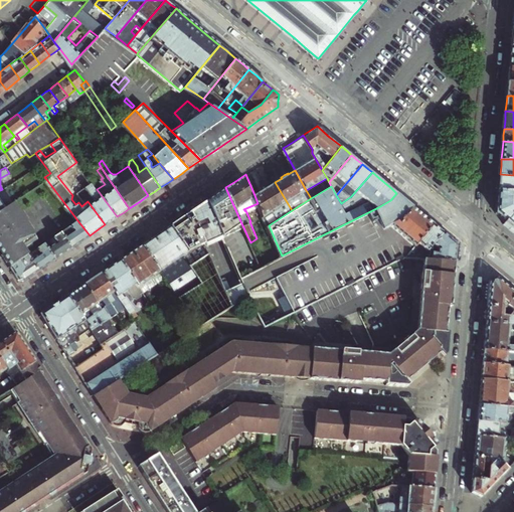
[(513,175),(500,174),(499,181),(499,189),(513,190),(513,175)]
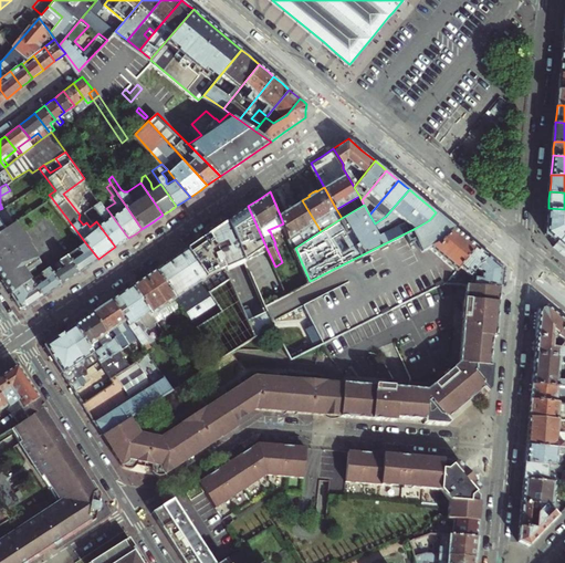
[(95,205),(101,200),(95,193),(82,202),(87,210),(95,205)]
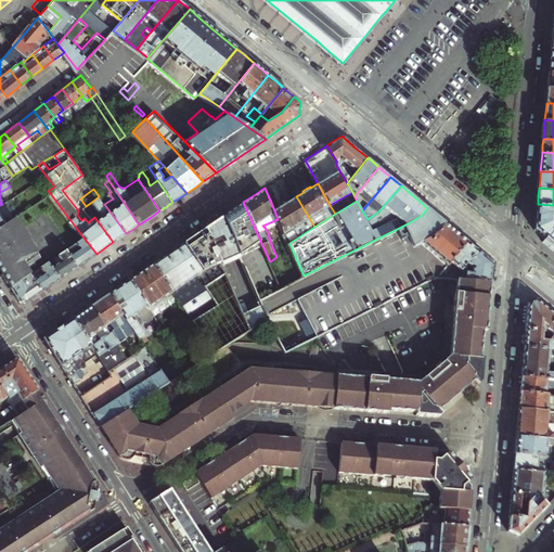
[(126,233),(104,204),(99,196),(93,201),(100,208),(92,214),(94,217),(113,242),(120,238),(126,233)]
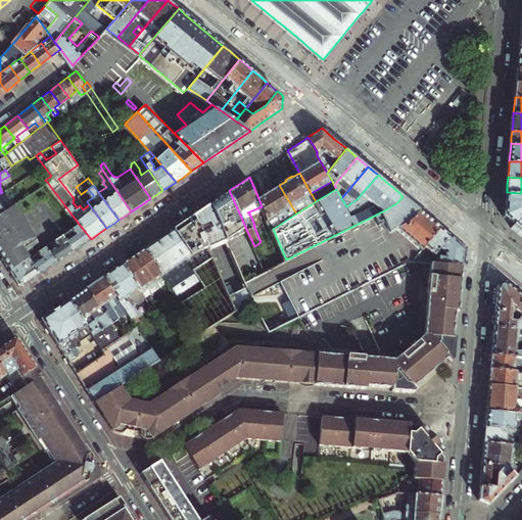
[(262,206),(273,229),(296,214),(279,185),(273,189),(272,188),(269,190),(266,192),(267,193),(258,198),(262,206)]
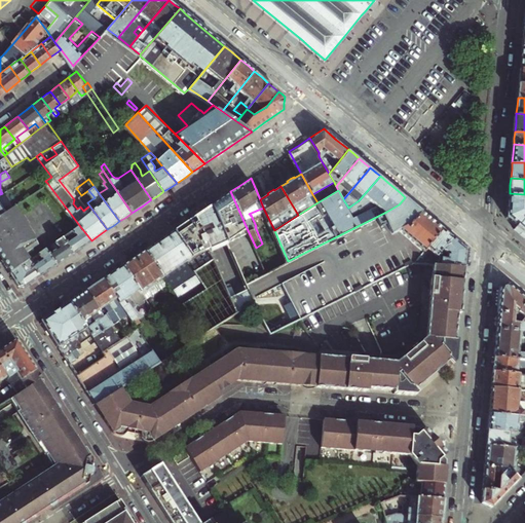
[(0,214),(14,204),(5,191),(2,193),(0,194),(0,214)]
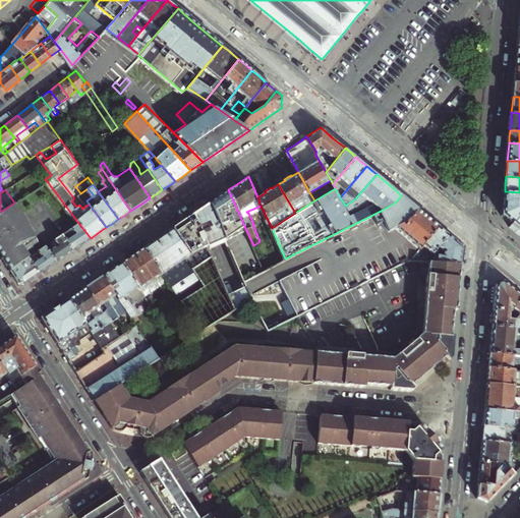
[(209,203),(225,237),(233,234),(234,237),(240,234),(239,231),(245,228),(228,189),(218,196),(209,203)]
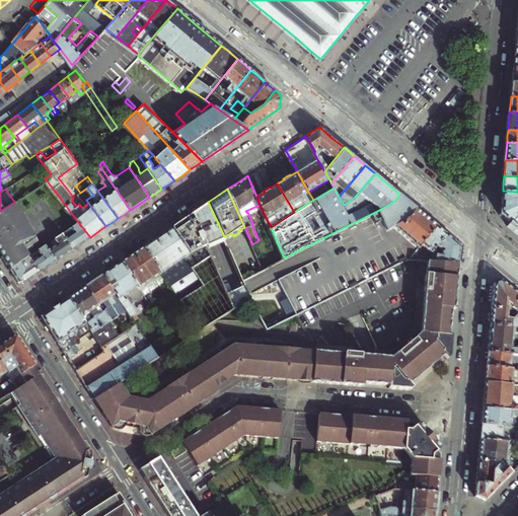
[(517,192),(503,191),(502,201),(501,213),(508,219),(510,220),(512,222),(517,215),(517,192)]
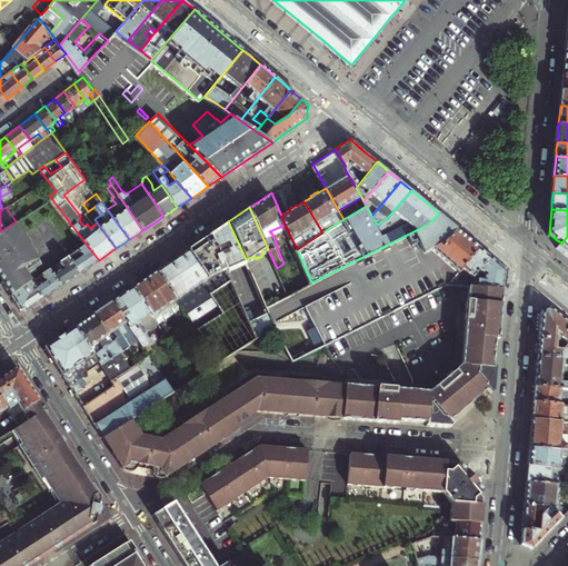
[(448,220),(438,214),(431,221),(418,229),(311,283),(267,306),(271,316),(276,324),(309,307),(426,249),(438,244),(446,240),(456,227),(448,220)]
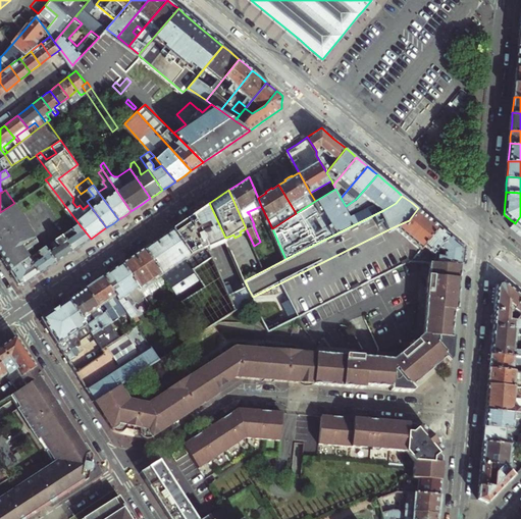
[(14,203),(0,212),(0,252),(11,269),(30,257),(43,248),(34,235),(35,235),(14,203)]
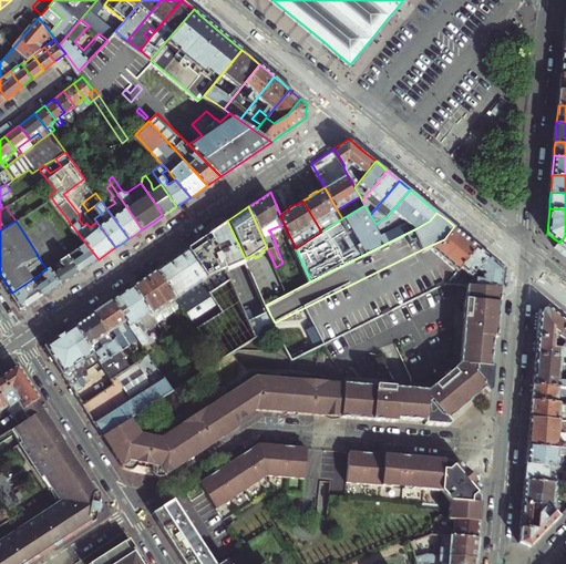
[(211,233),(226,267),(242,260),(245,258),(227,221),(226,222),(218,227),(211,233)]
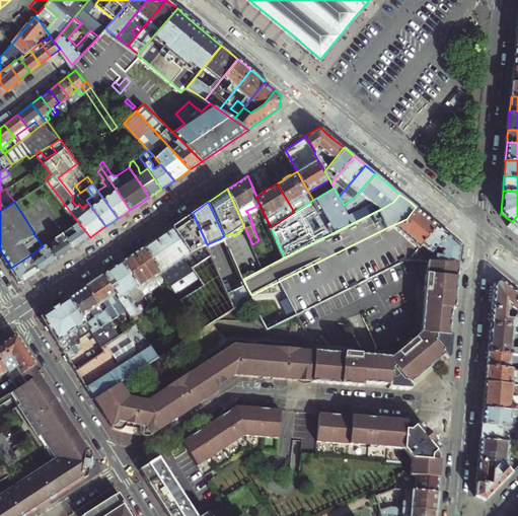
[(399,222),(282,280),(298,312),(411,255),(423,241),(436,224),(426,216),(416,207),(407,219),(399,222)]
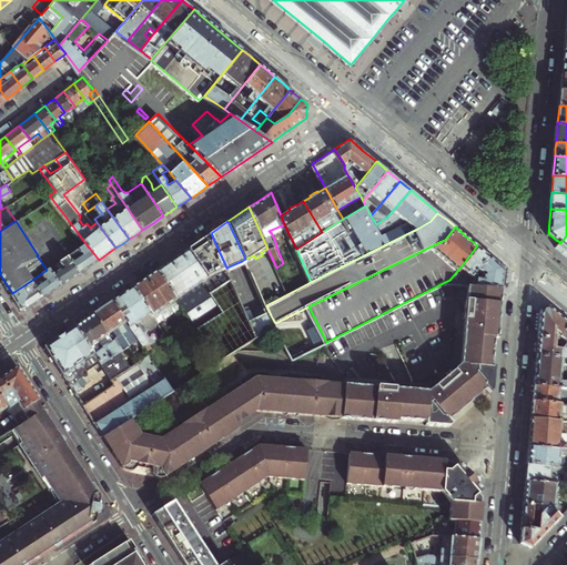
[(186,250),(183,252),(211,293),(231,279),(226,268),(211,233),(200,240),(186,250)]
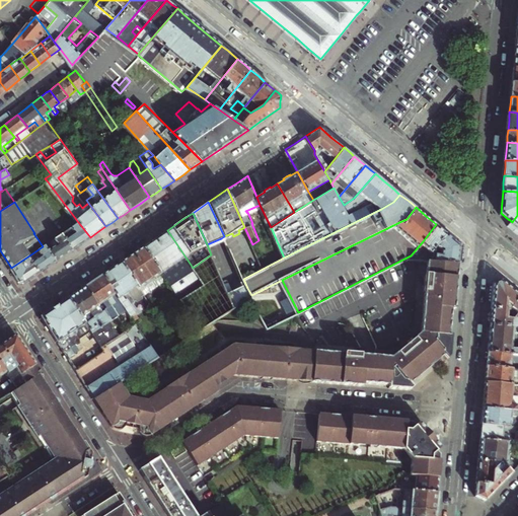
[(78,222),(63,233),(73,248),(82,242),(90,237),(78,222)]
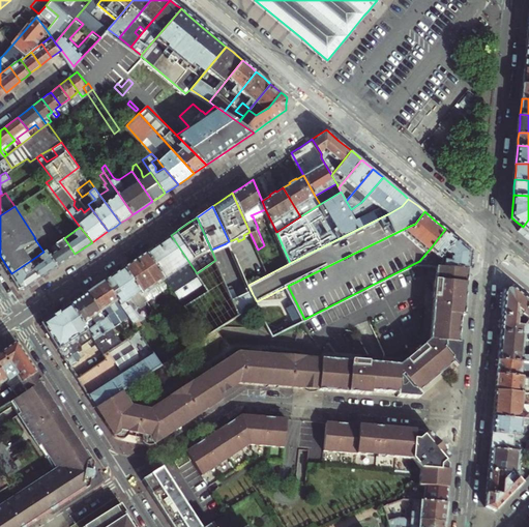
[(438,263),(468,267),(469,258),(470,250),(463,243),(450,233),(445,229),(432,246),(419,261),(438,263)]
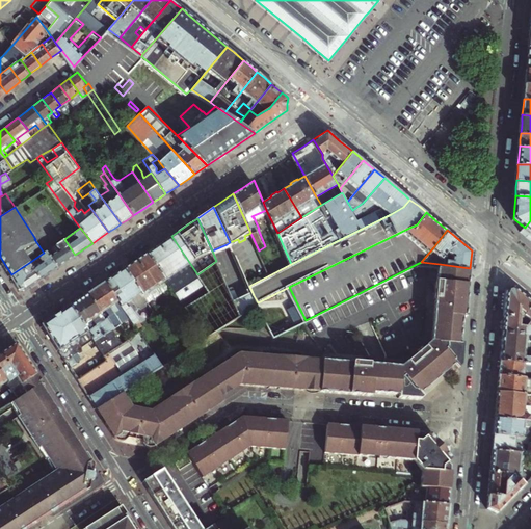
[(148,252),(170,286),(185,307),(209,291),(197,274),(171,236),(159,244),(148,252)]
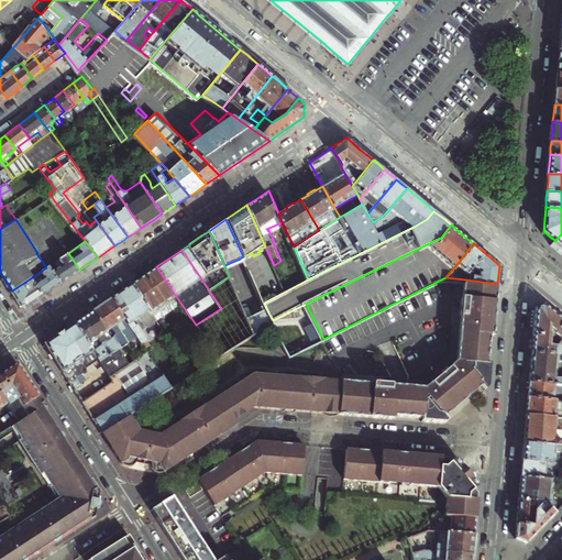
[(68,253),(50,265),(61,282),(64,281),(75,273),(79,270),(68,253)]
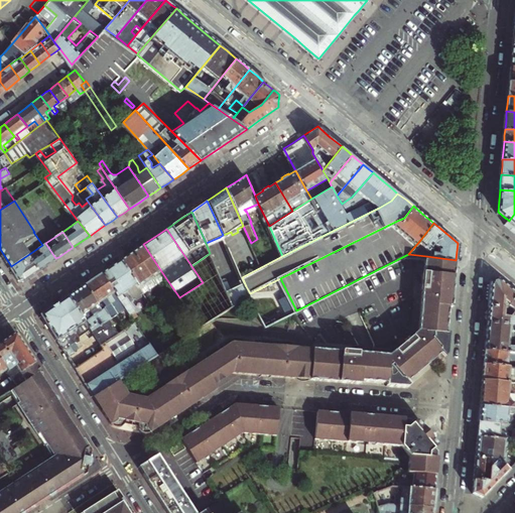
[(242,277),(223,235),(220,237),(206,243),(210,253),(233,304),(250,293),(246,286),(242,277)]
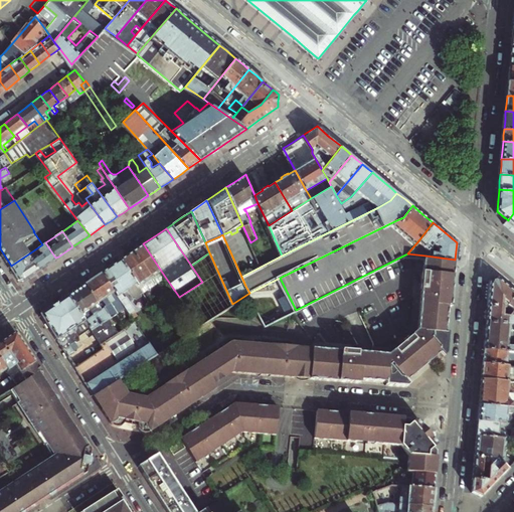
[(42,244),(29,253),(39,269),(48,263),(55,258),(45,242),(42,244)]
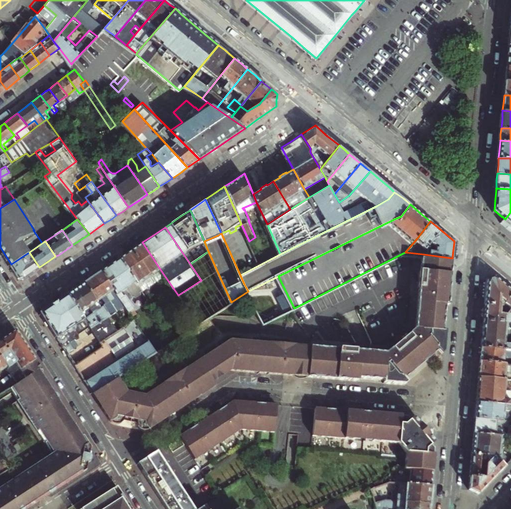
[(120,257),(142,290),(164,275),(142,242),(132,249),(120,257)]
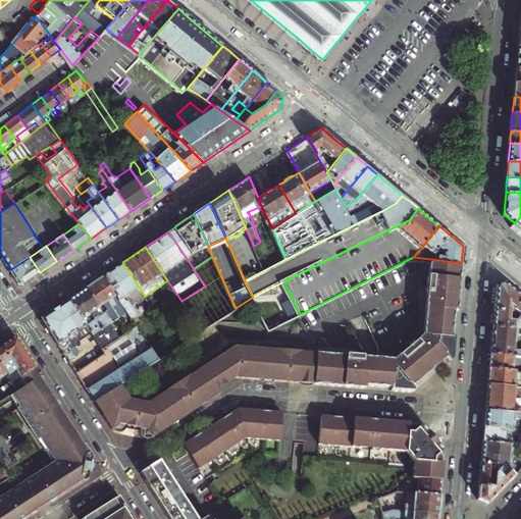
[(205,286),(181,301),(201,330),(236,308),(212,256),(194,269),(205,286)]
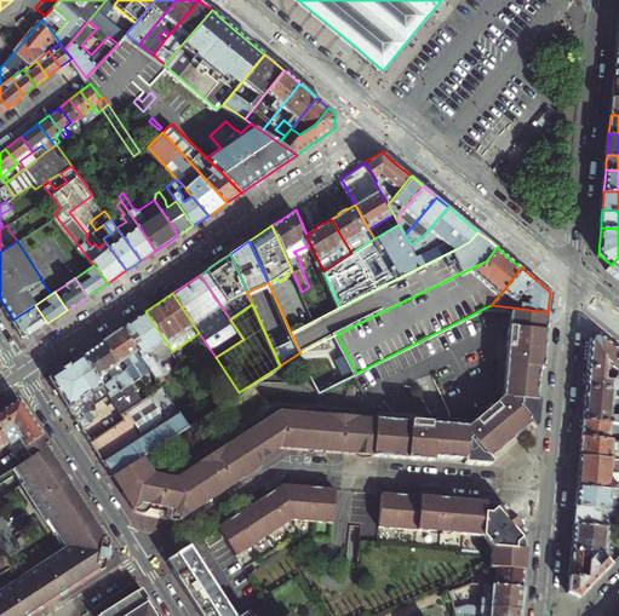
[(35,305),(13,320),(17,324),(23,334),(29,337),(40,329),(47,323),(35,305)]
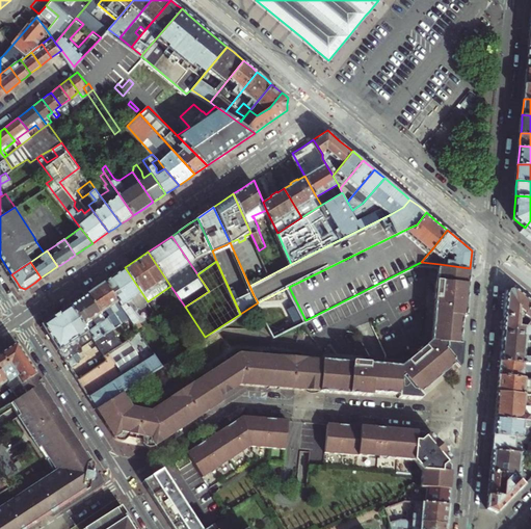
[(466,316),(470,268),(440,264),(437,266),(436,280),(435,297),(436,297),(432,339),(402,364),(371,361),(371,360),(353,359),(352,360),(322,358),(320,389),(325,389),(368,393),(372,393),(372,390),(398,392),(398,395),(402,395),(421,397),(424,395),(421,391),(432,381),(455,363),(458,367),(461,365),(463,342),(460,342),(461,335),(462,324),(462,316),(466,316)]
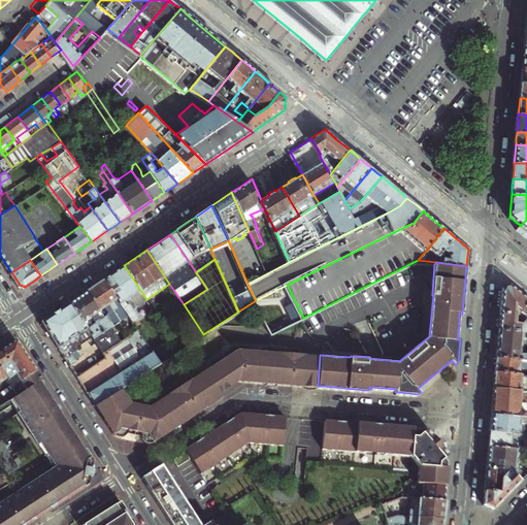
[(104,279),(133,321),(139,317),(133,306),(138,303),(140,305),(145,301),(144,300),(146,299),(124,265),(114,271),(104,279)]
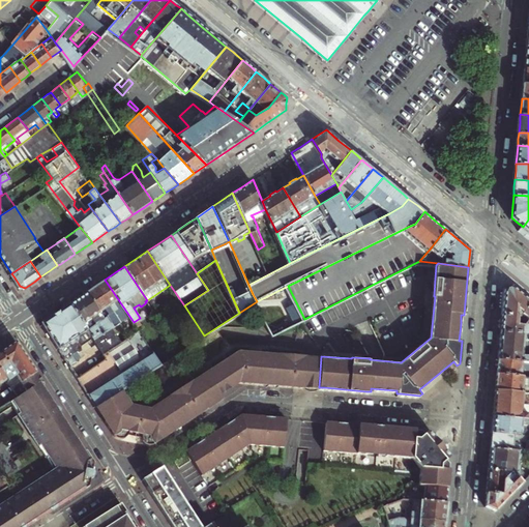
[(129,335),(139,329),(134,322),(105,280),(100,283),(96,286),(129,335)]
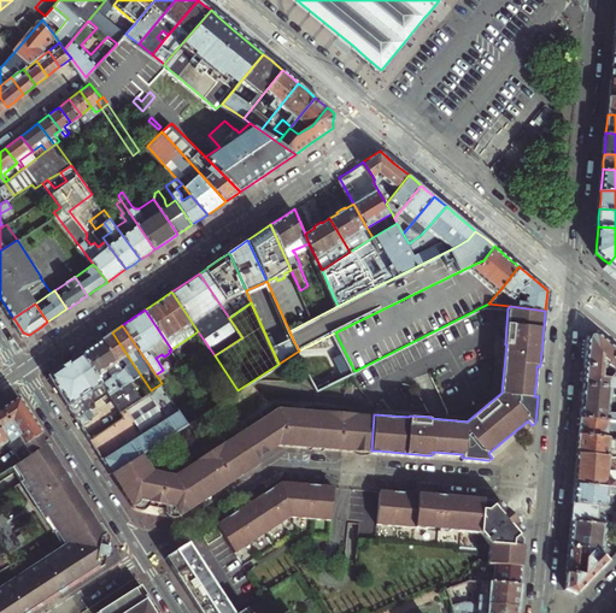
[(587,348),(586,364),(606,365),(615,353),(615,347),(597,331),(588,335),(587,348)]
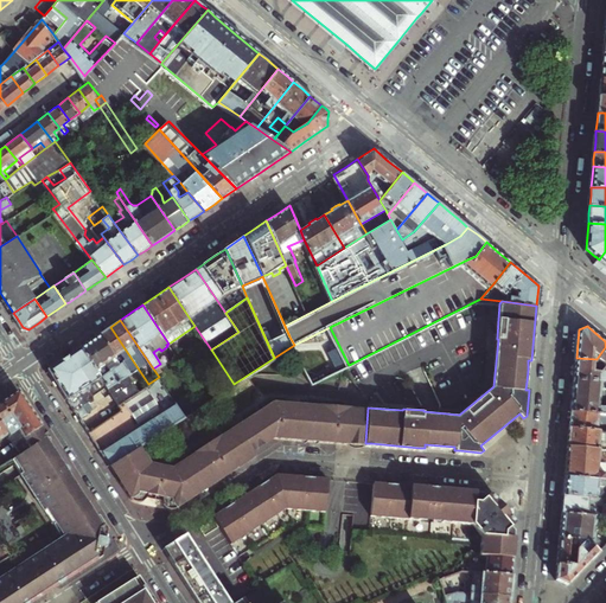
[(148,384),(110,327),(106,329),(100,333),(139,391),(148,384)]
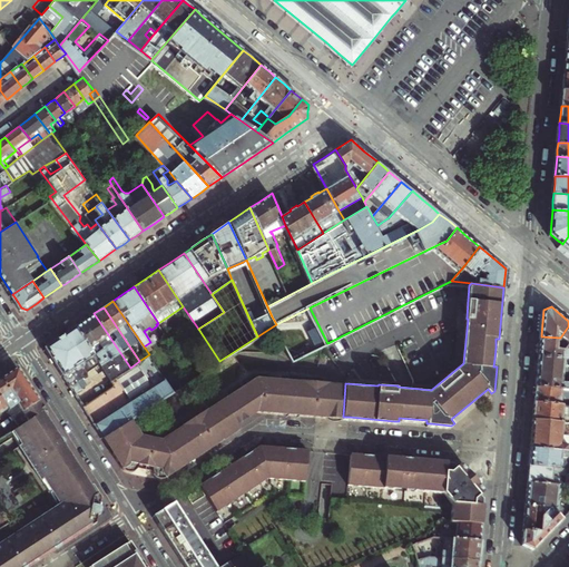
[(130,368),(94,313),(85,320),(75,326),(99,362),(111,380),(130,368)]
